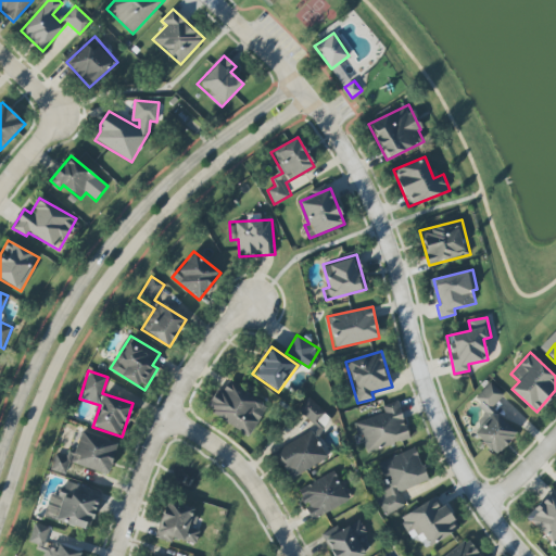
[(267,403),(228,381),(224,391),(217,388),(205,411),(250,434),(267,403)]
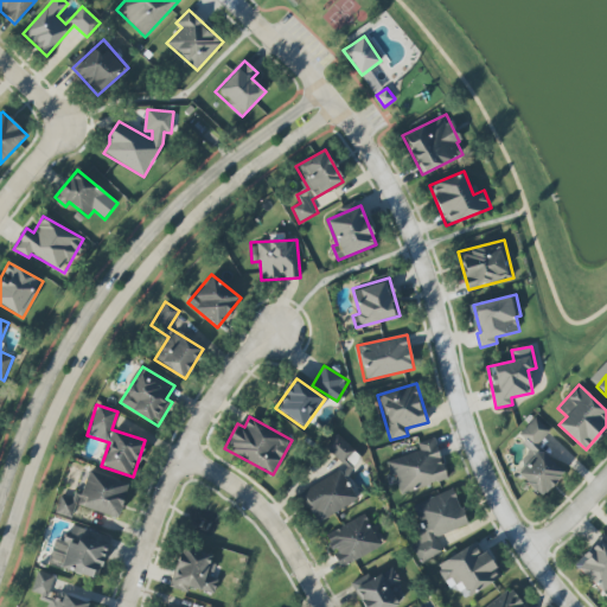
[(518,435),(534,448),(550,430),(535,417),(518,435)]
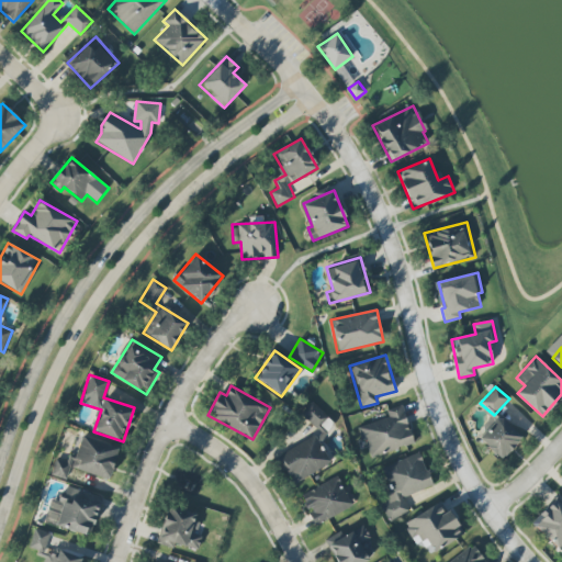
[(335,423),(312,402),(301,414),(317,429),(313,435),(319,440),(335,423)]
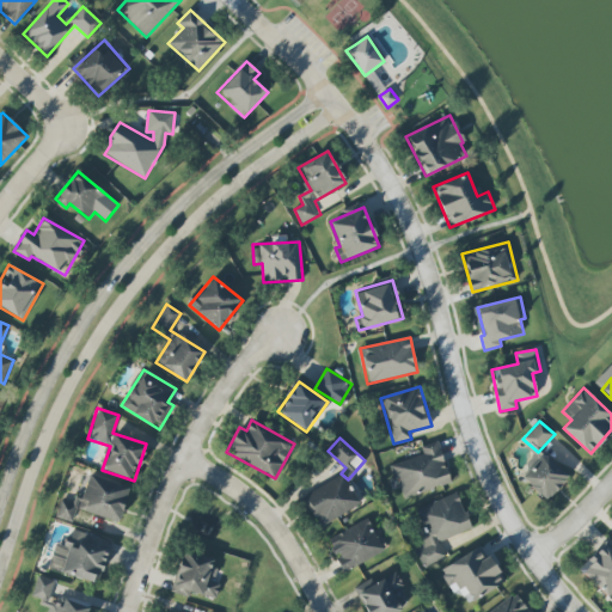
[(423,454),(391,464),(402,499),(452,484),(439,441),(421,447),(423,454)]
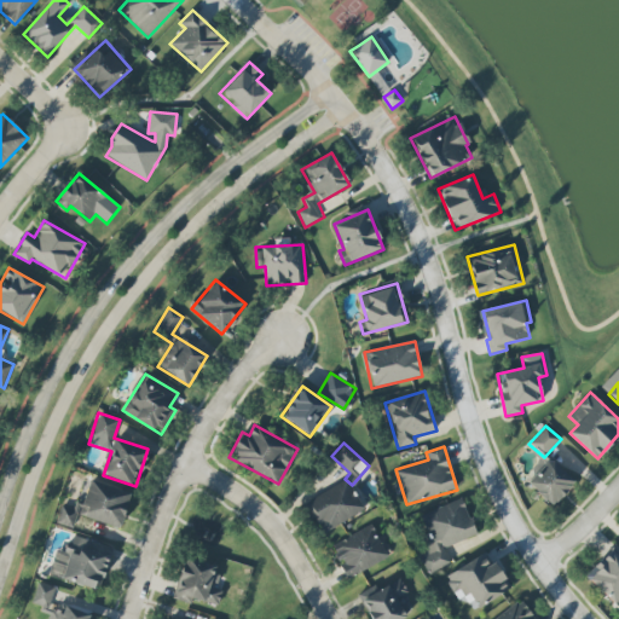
[(576,481),(549,460),(527,484),(553,507),(576,481)]
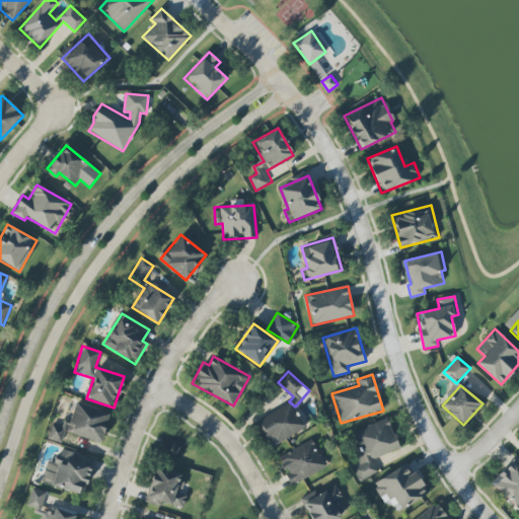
[(109,414),(74,402),(66,429),(52,424),(48,439),(61,443),(64,432),(100,443),(109,414)]
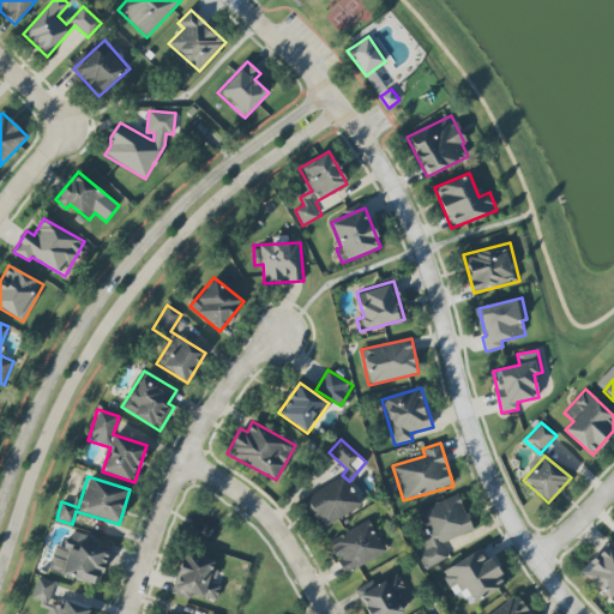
[(318,529),(361,509),(345,476),(302,498),(318,529)]
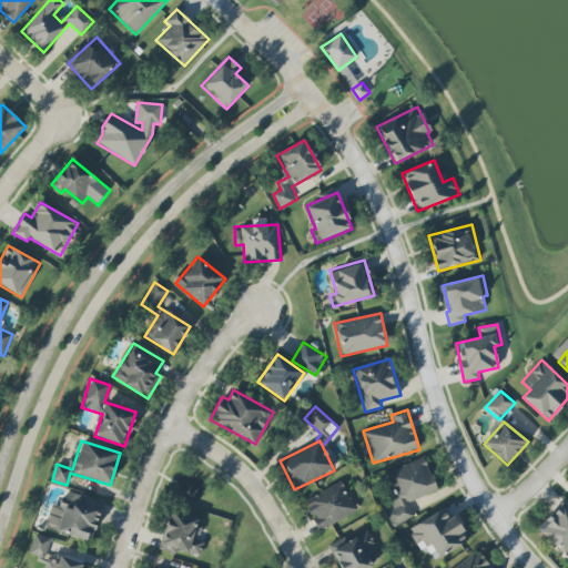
[(386,473),(393,490),(387,493),(393,506),(385,508),(392,527),(414,518),(408,503),(437,492),(425,458),(386,473)]
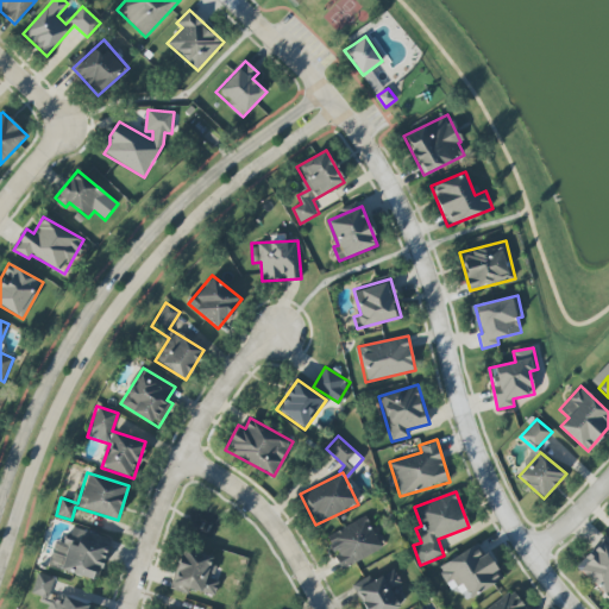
[(382,548),(365,516),(325,538),(341,570),(382,548)]
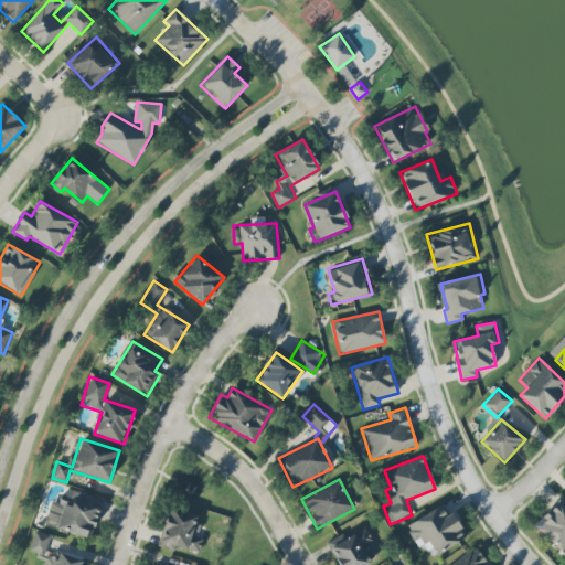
[(45,525),(92,539),(103,500),(68,489),(64,503),(53,500),(45,525)]
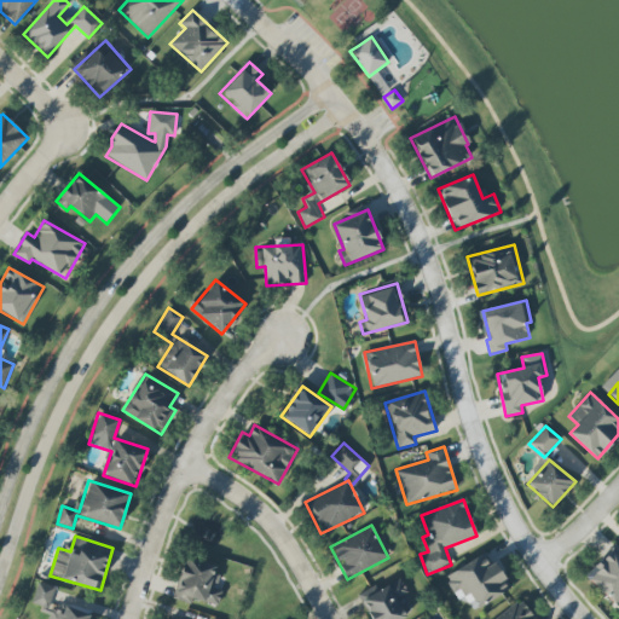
[(615,607),(618,603),(618,555),(613,549),(585,576),(615,607)]
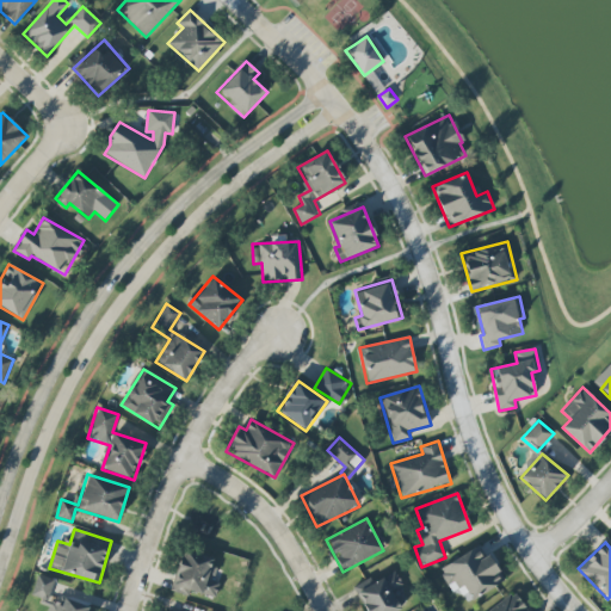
[(468,600),(503,584),(483,544),(438,567),(451,593),(462,588),(468,600)]
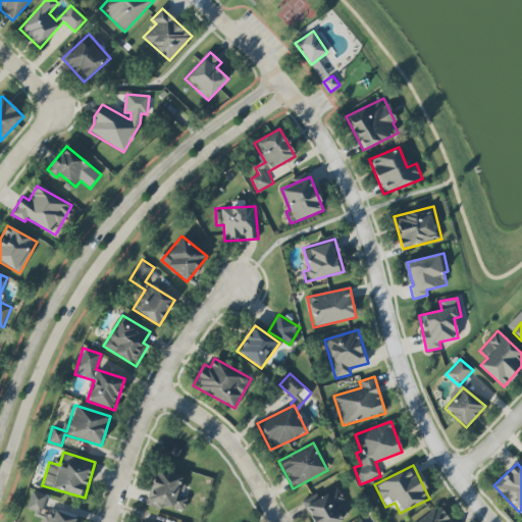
[(161,505),(185,511),(189,499),(180,497),(186,479),(156,470),(146,506),(159,510),(161,505)]
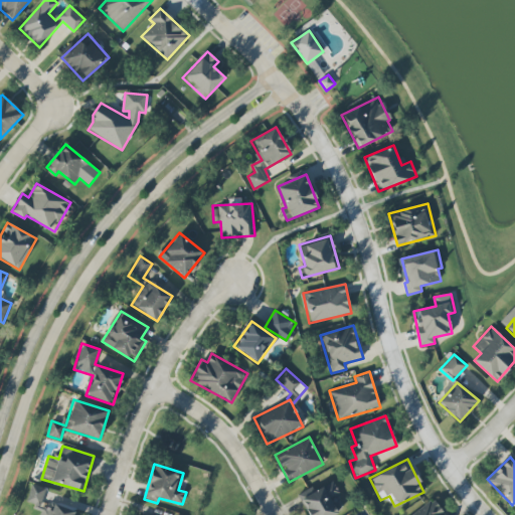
[(299,495),(308,514),(334,514),(346,509),(333,482),(314,491),(313,488),(299,495)]
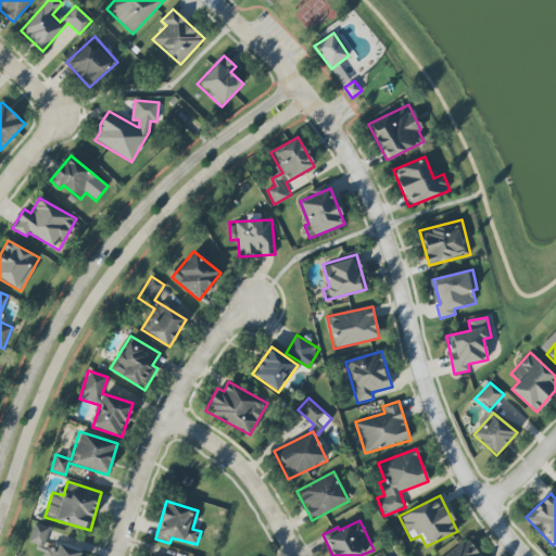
[(78,555),(80,550),(58,543),(55,550),(45,546),(49,528),(34,523),(28,545),(45,550),(42,555),(78,555)]
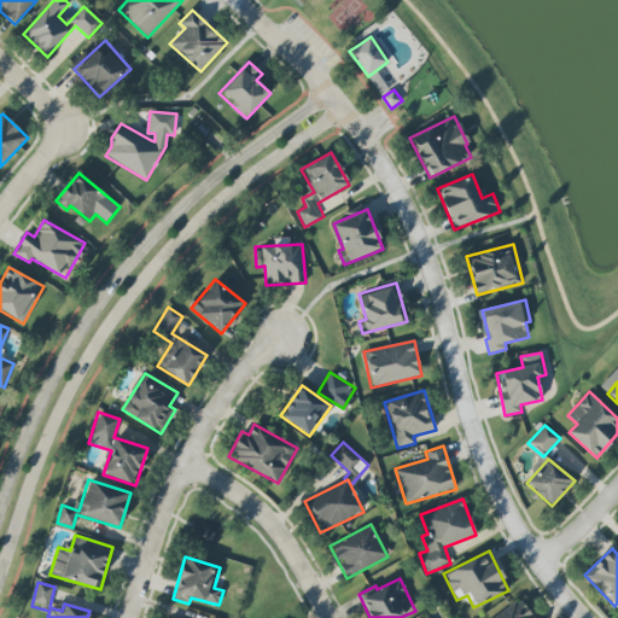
[(532,617),(519,600),(494,617),(532,617)]
